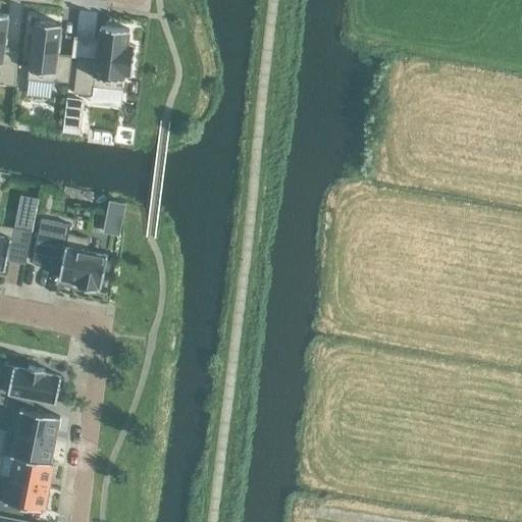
[(0,13),(0,84),(14,86),(19,50),(4,48),(7,23),(9,15),(0,13)]
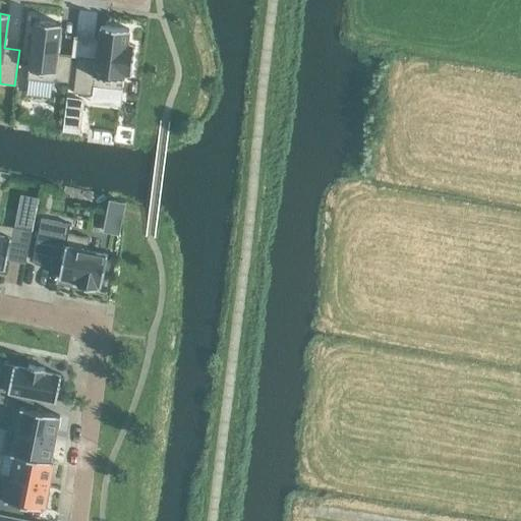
[(57,54),(61,24),(35,20),(27,79),(54,82),(54,80),(68,82),(72,56),(57,54)]
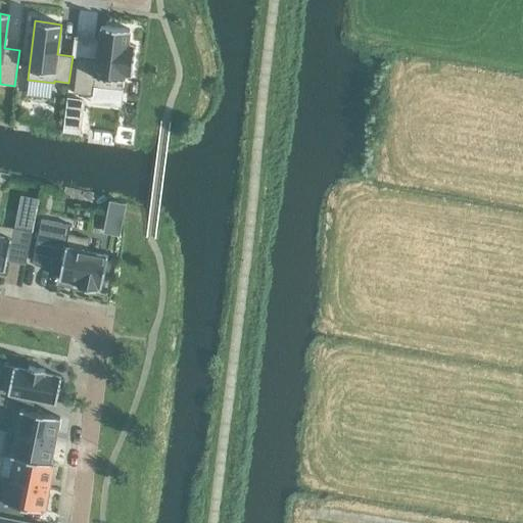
[(74,93),(93,96),(94,86),(123,90),(125,74),(133,75),(136,46),(128,45),(130,30),(101,27),(97,59),(79,57),(74,93)]
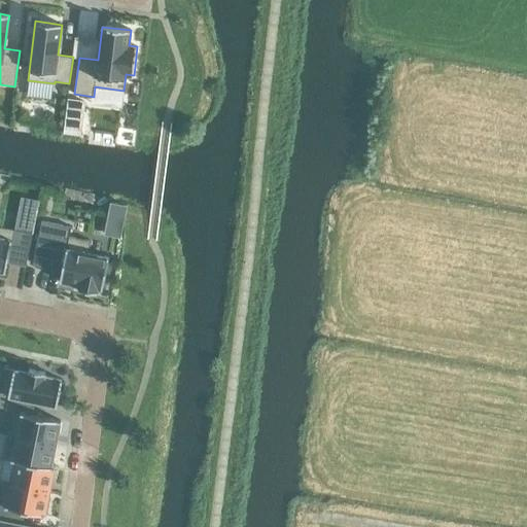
[(85,101),(68,99),(66,120),(64,134),(81,136),(85,101)]
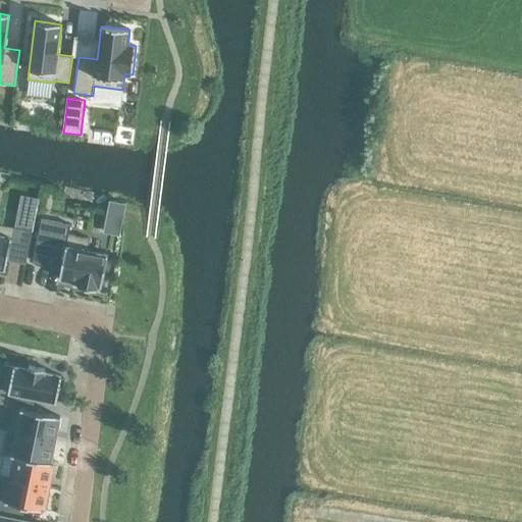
[(110,201),(104,232),(119,236),(125,204),(110,201)]
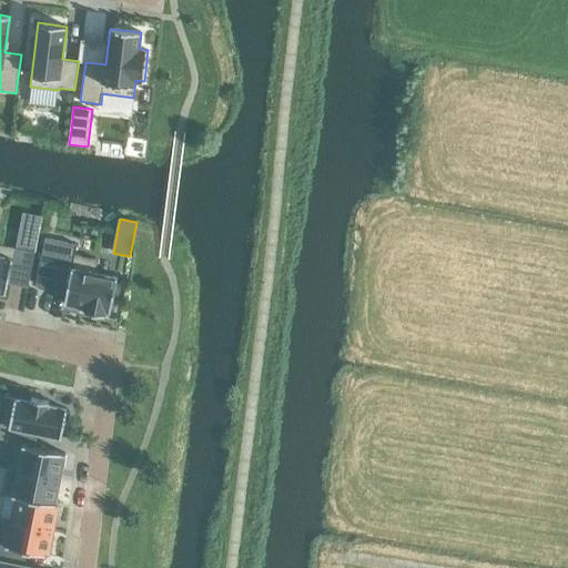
[(28,286),(38,241),(27,239),(24,250),(0,244),(0,292),(6,293),(8,283),(28,286)]
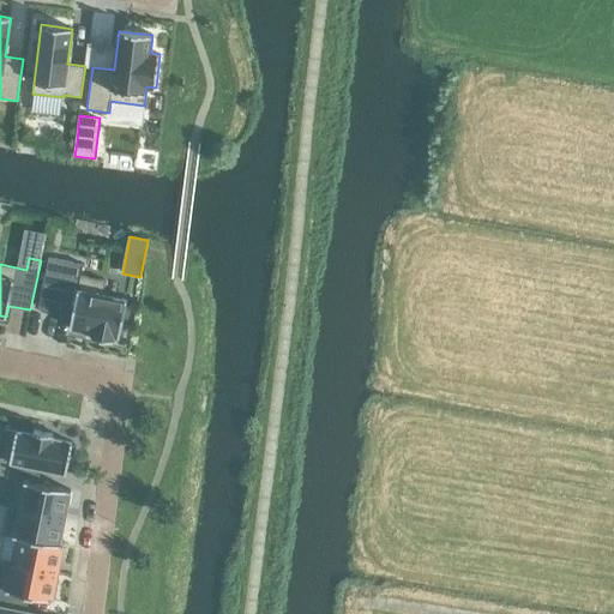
[(91,337),(114,342),(115,337),(120,337),(121,331),(125,331),(130,307),(126,307),(127,300),(103,295),(106,281),(82,276),(83,265),(49,258),(38,308),(72,314),(70,327),(92,332),(91,337)]
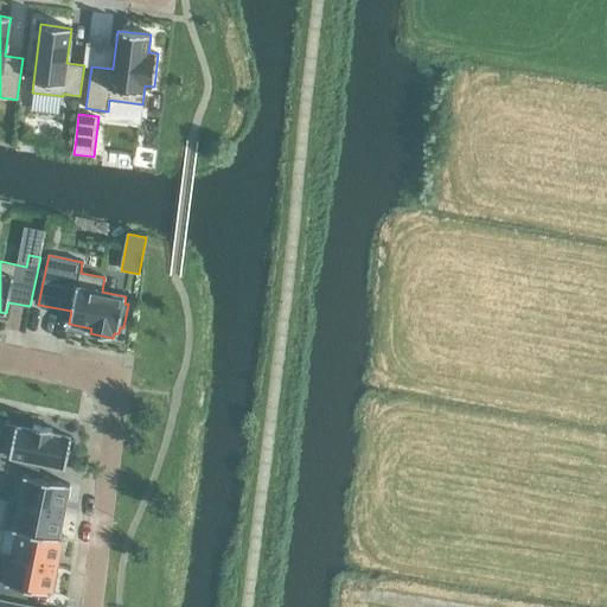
[(32,430),(5,425),(0,447),(0,454),(66,468),(66,464),(70,465),(75,442),(71,442),(72,438),(51,434),(52,429),(33,426),(32,430)]
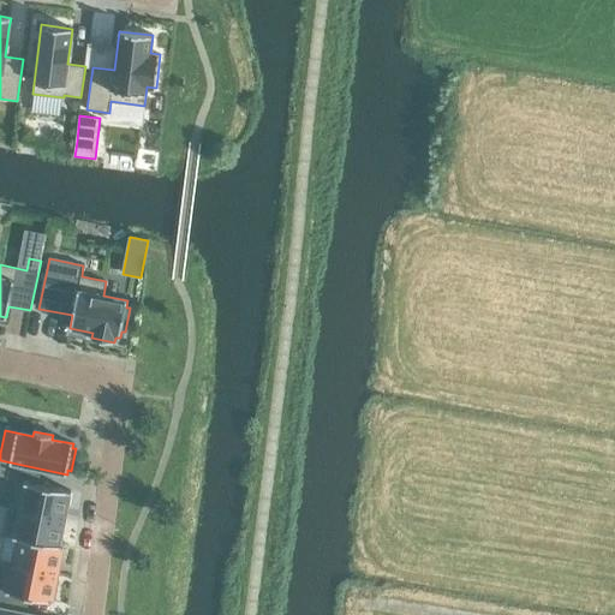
[(37,484),(41,469),(10,463),(7,478),(13,479),(7,507),(65,519),(71,491),(37,484)]
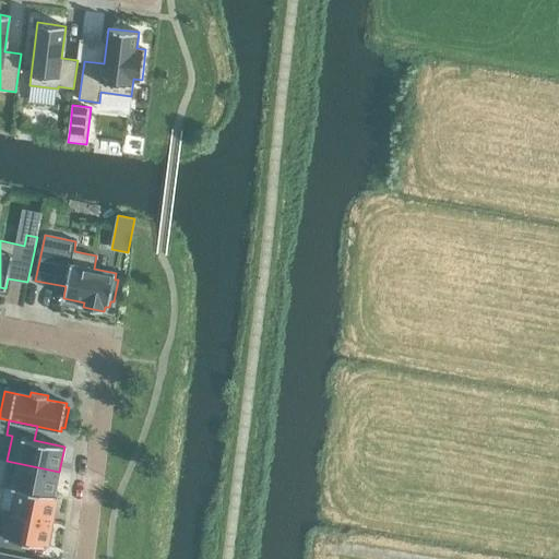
[(59,472),(7,461),(1,487),(10,488),(11,487),(55,496),(55,495),(59,472)]
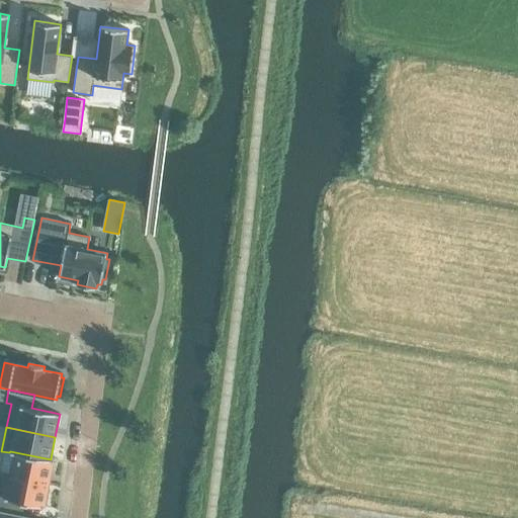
[(51,458),(51,459),(10,451),(9,452),(5,473),(5,475),(49,483),(54,459),(51,458)]
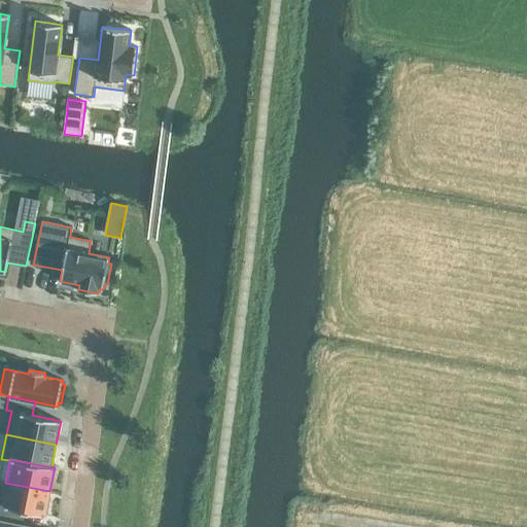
[(45,516),(49,491),(5,483),(5,482),(0,481),(0,482),(0,520),(22,525),(24,512),(45,516)]
